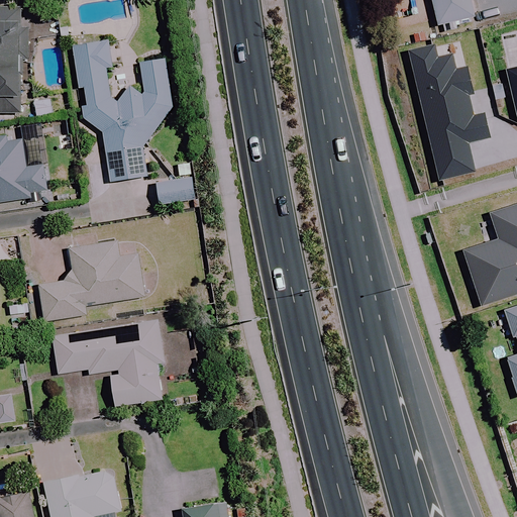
[(435,0),(441,26),(477,18),(472,0),(435,0)]
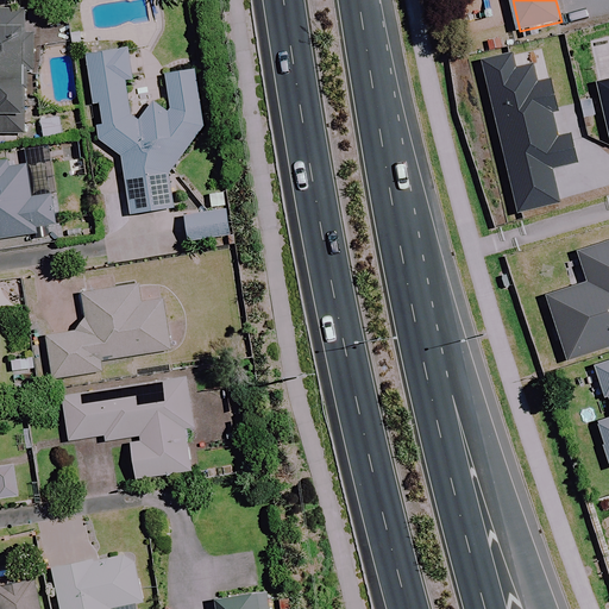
[(0,114),(23,118),(36,16),(0,11),(0,114)]
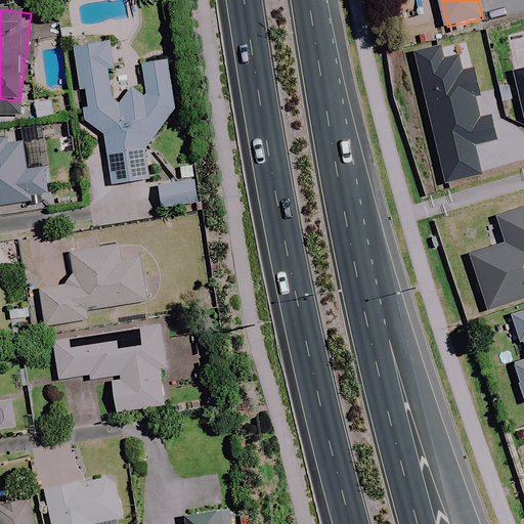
[(144,157),(174,110),(169,61),(143,63),(147,97),(134,90),(121,118),(118,115),(105,42),(73,48),(85,121),(101,136),(112,185),(148,178),(144,157)]
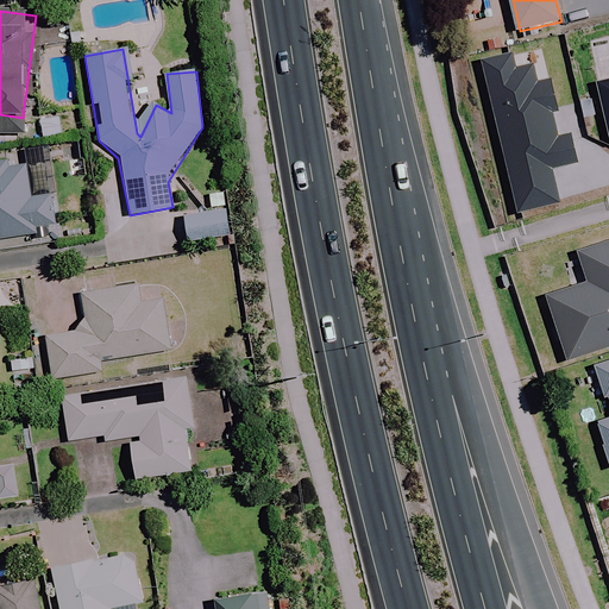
[(510,55),(479,62),(515,214),(558,203),(550,169),(575,164),(567,135),(556,138),(550,114),(557,112),(548,80),(534,83),(531,66),(514,69),(510,55)]
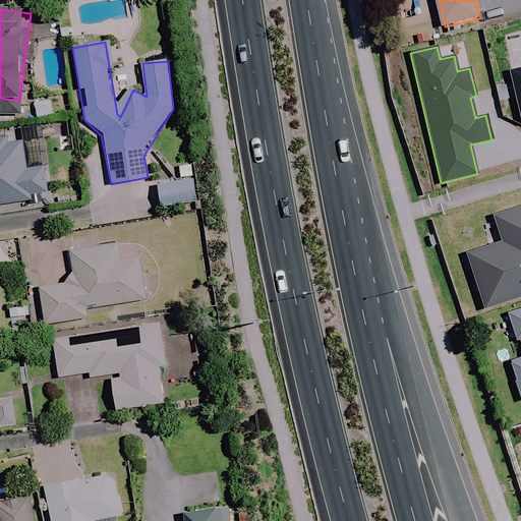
[(520,68),(510,71),(520,120),(520,68)]
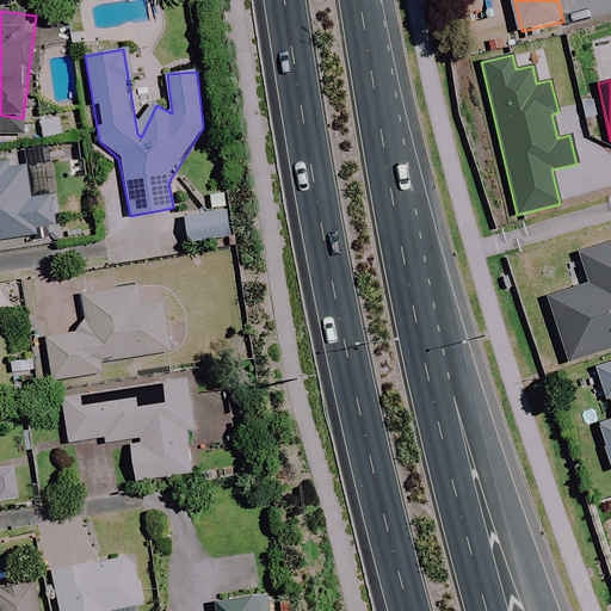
[(12,170),(0,164),(0,241),(56,234),(51,197),(17,202),(12,170)]
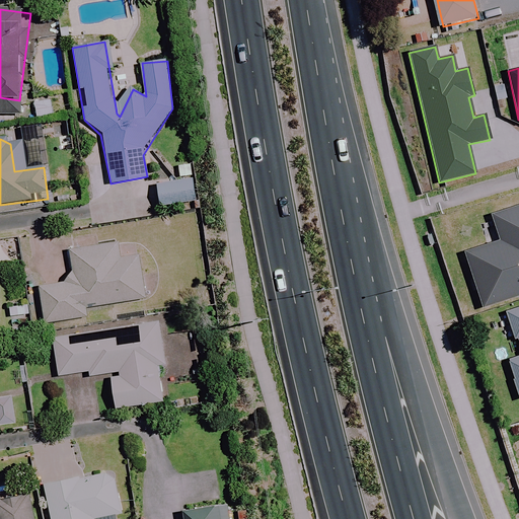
[(197,203),(195,180),(158,184),(160,207),(197,203)]
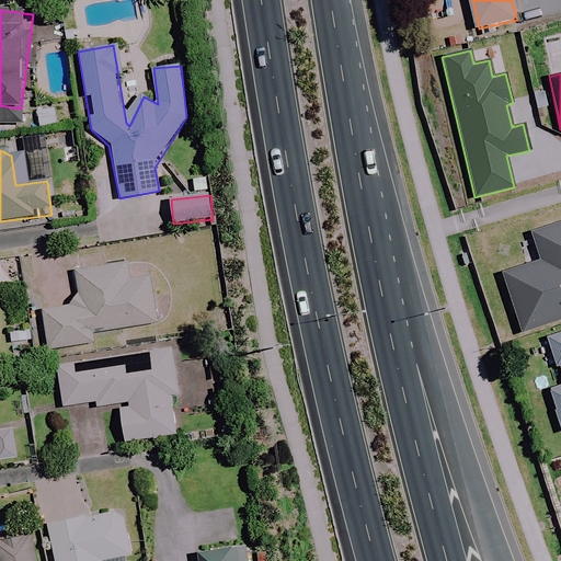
[(502,274),(522,333),(560,320),(560,222),(530,233),(539,262),(502,274)]
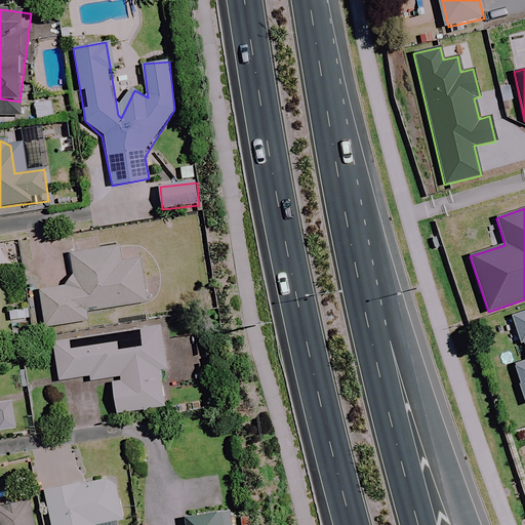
[(146,304),(137,245),(86,252),(87,259),(71,261),(74,286),(39,290),(44,328),(88,322),(87,312),(146,304)]
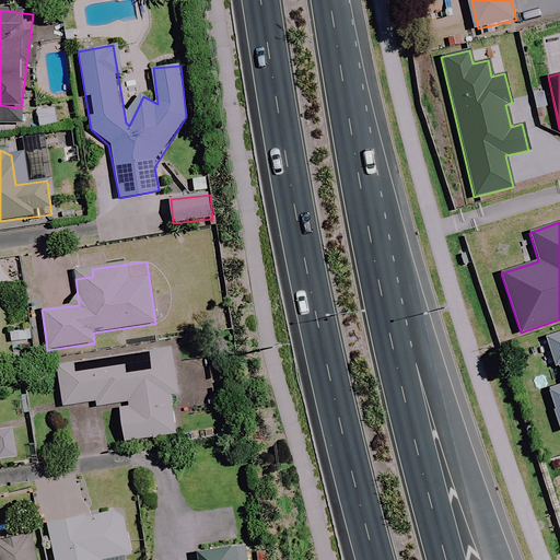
[(559,331),(545,337),(555,366),(559,365),(559,369),(559,384),(548,388),(559,427),(559,331)]
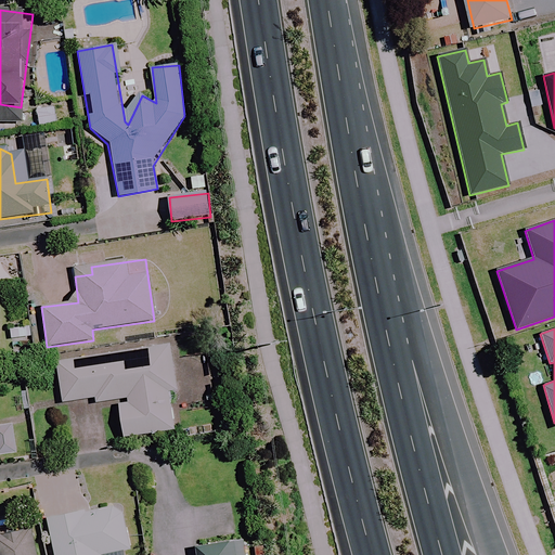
[(176,388),(169,345),(55,362),(62,403),(94,398),(95,403),(117,400),(123,438),(173,430),(167,389),(176,388)]
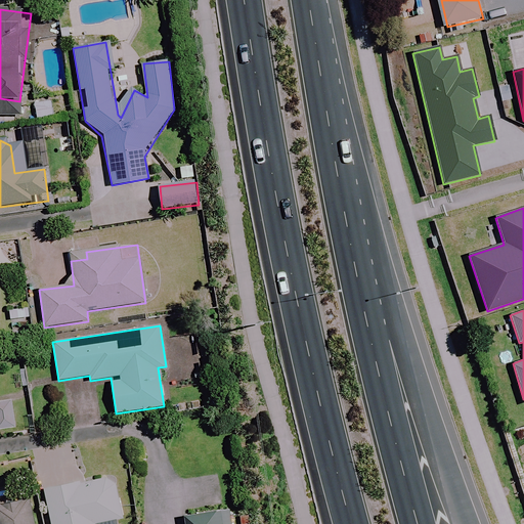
[(0,401),(0,431),(16,429),(11,399),(0,401)]
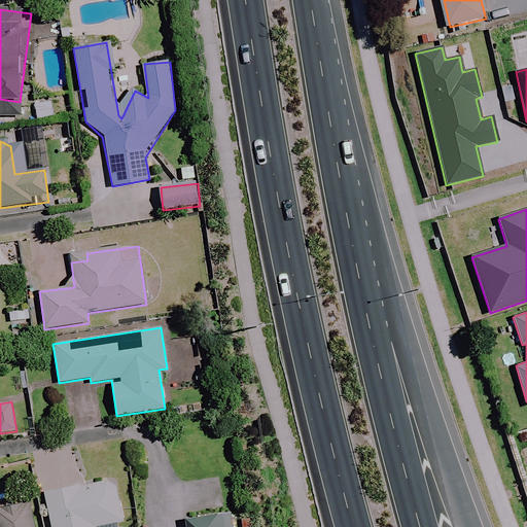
[(96,526),(121,522),(113,481),(45,494),(51,526),(96,526)]
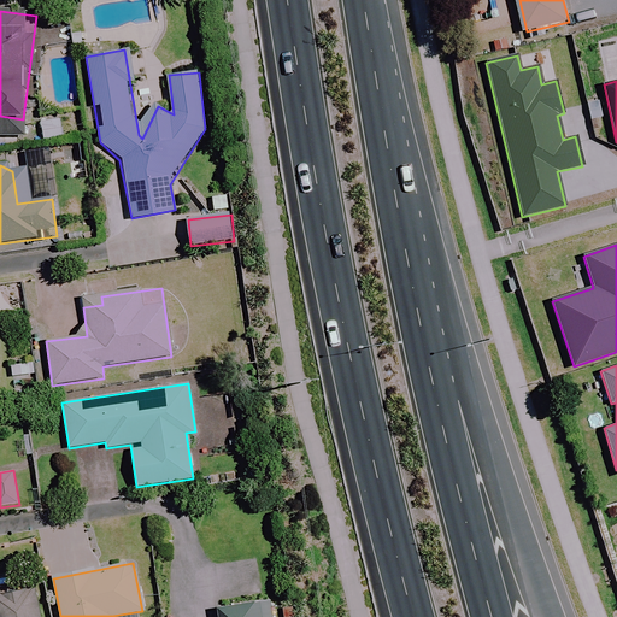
[(40,616),(34,589),(0,597),(0,616),(40,616)]
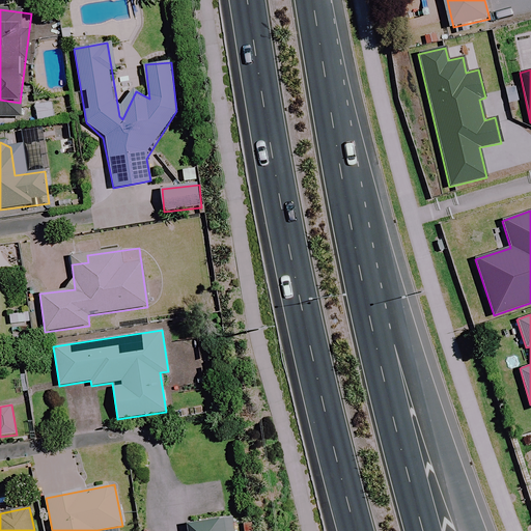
[(232,530),(232,520),(189,521),(189,530),(232,530)]
